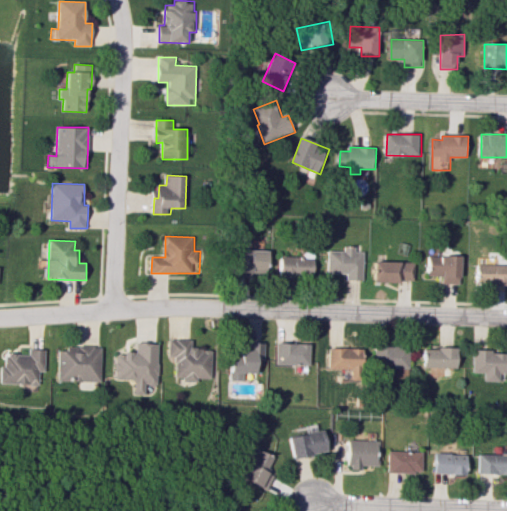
[(329,274),(350,274),(349,280),(365,280),(366,252),(358,252),(358,247),(347,246),(347,251),(330,251),(329,274)]
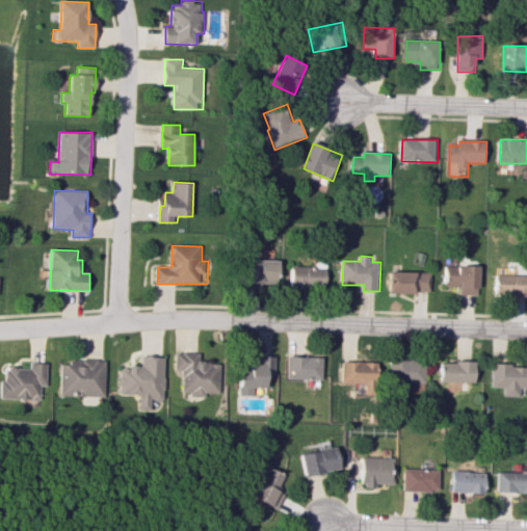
[(268,288),(268,284),(281,284),(281,261),(248,260),(247,287),(268,288)]
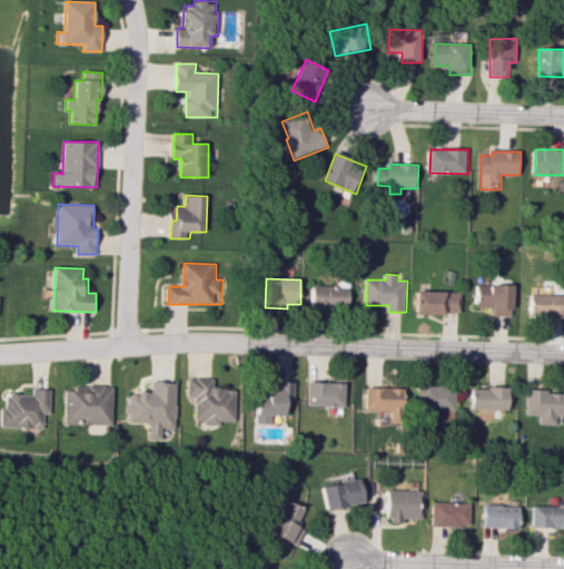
[(495,316),(516,316),(515,285),(478,285),(478,308),(495,308),(495,316)]
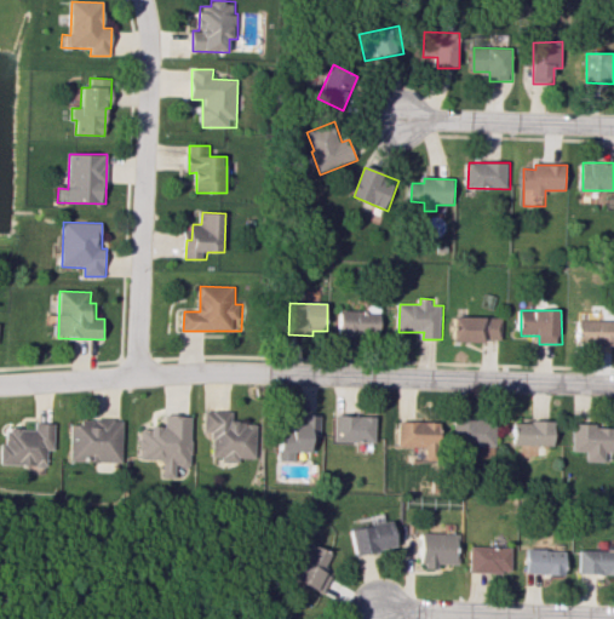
[(383,311),(342,311),(342,337),(383,337),(383,311)]
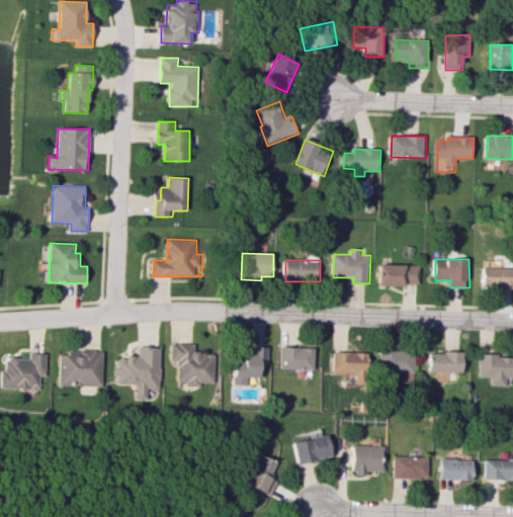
[(422,285),(423,265),(380,265),(380,284),(422,285)]
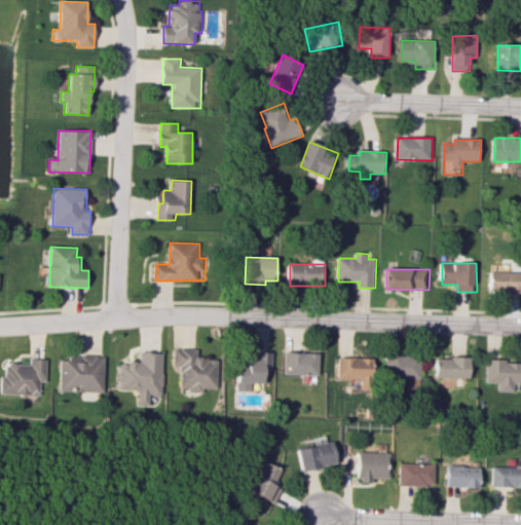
[(520,272),(492,271),(491,293),(520,294),(520,272)]
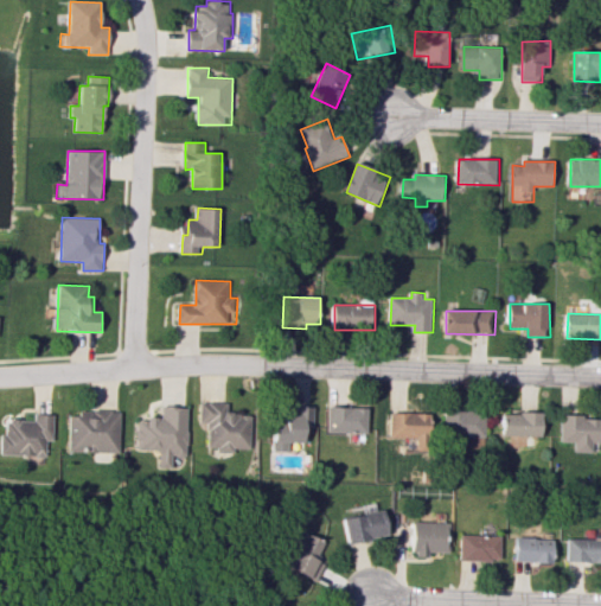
[(255,450),(255,414),(231,414),(231,403),(204,403),(203,423),(211,423),(211,448),(223,448),(223,453),(237,453),(237,448),(255,450)]
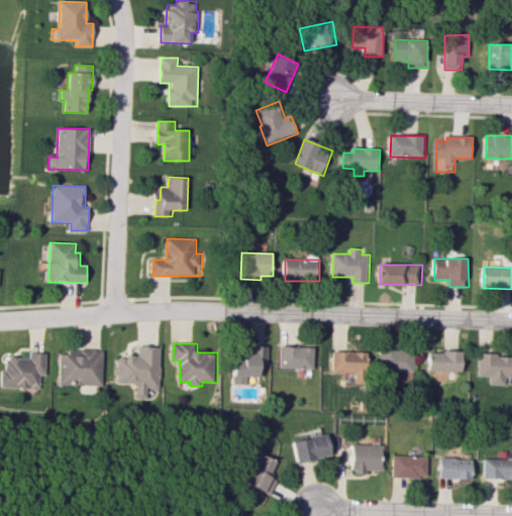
[(164,346),(140,346),(140,356),(119,356),(119,384),(138,384),(138,399),(150,399),(150,389),(163,389),(164,346)]
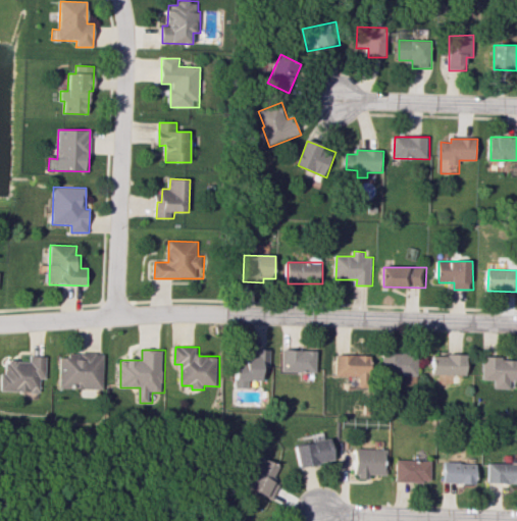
[(273,350),(249,350),(249,365),(238,364),(238,387),(251,387),(252,380),(263,381),(264,367),(273,368),(273,350)]
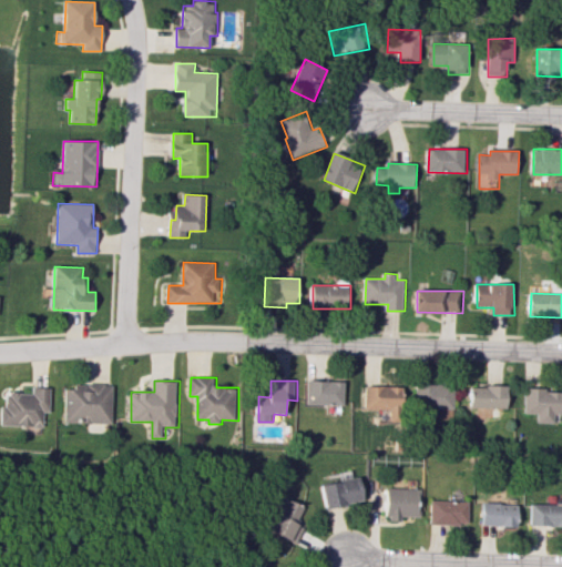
[(346,406),(347,382),(309,381),(309,405),(346,406)]
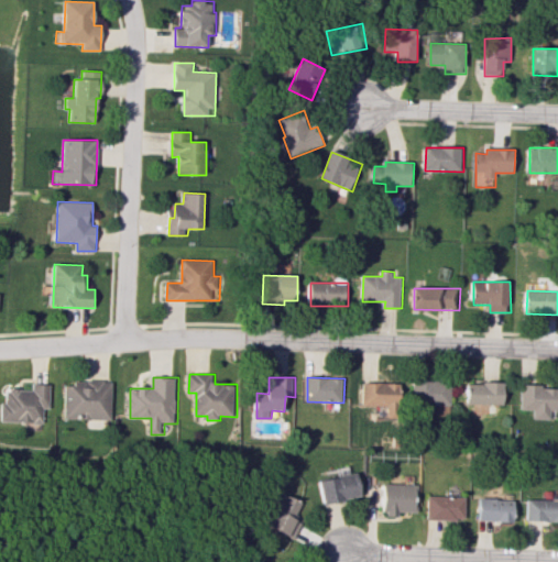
[(414,405),(452,406),(452,382),(414,381),(414,405)]
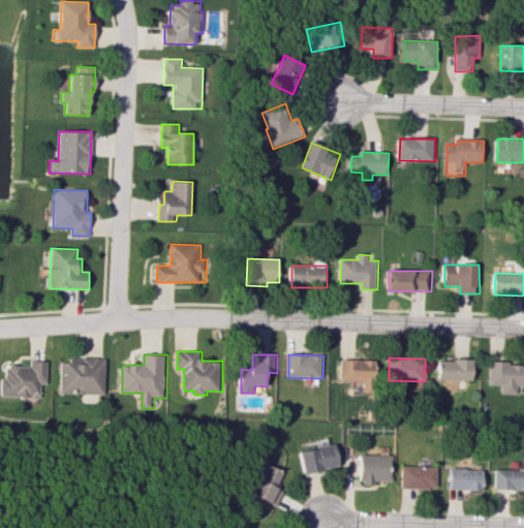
[(63,394),(108,394),(108,359),(63,359),(63,394)]
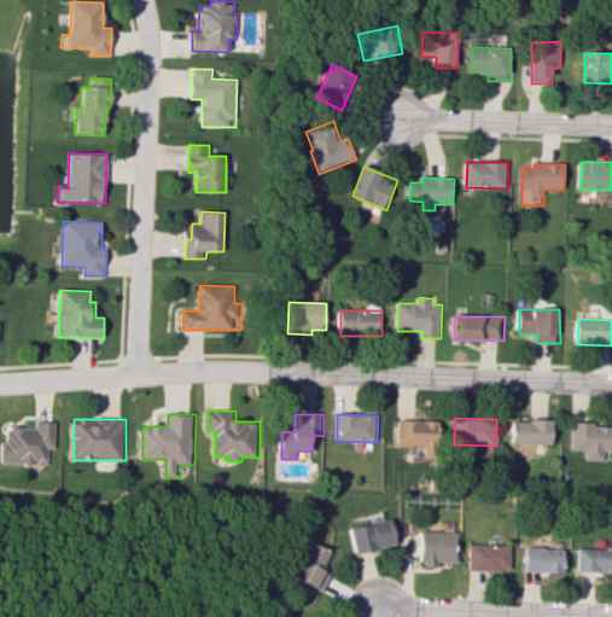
[(400,444),(415,446),(415,458),(423,459),(423,452),(441,452),(441,421),(400,420),(400,444)]
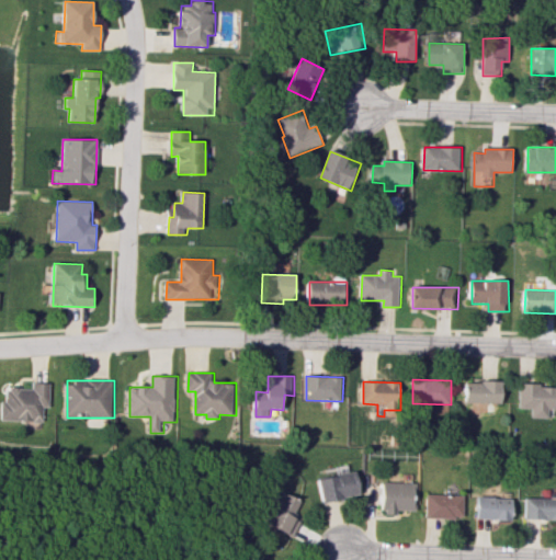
[(505,403),(505,383),(468,381),(468,403),(505,403)]
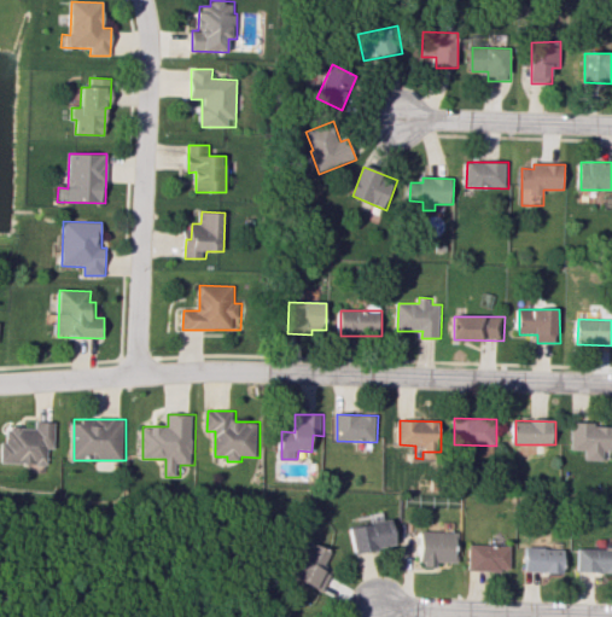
[(58,423),(39,421),(39,429),(10,428),(10,442),(5,442),(4,464),(51,465),(51,448),(58,448),(58,423)]
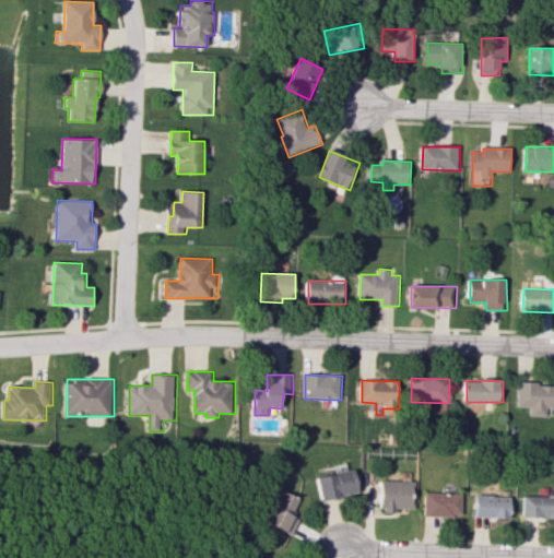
[(519,407),(532,407),(532,416),(549,417),(549,408),(553,408),(553,384),(520,383),(519,407)]
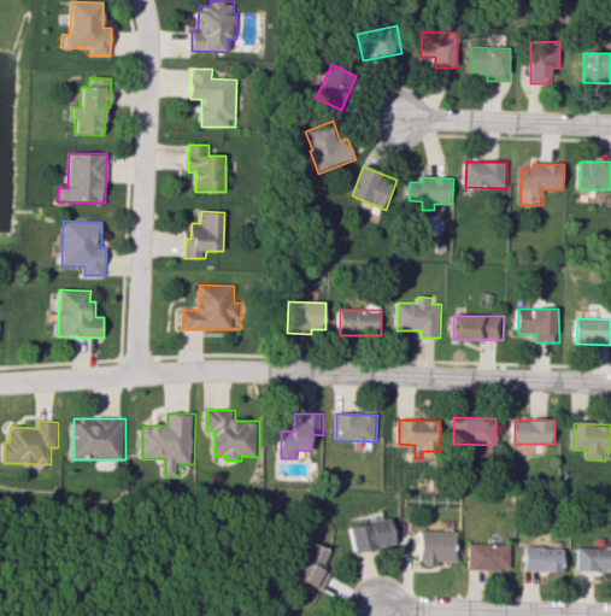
[(354,552),(395,544),(391,518),(350,527),(354,552)]
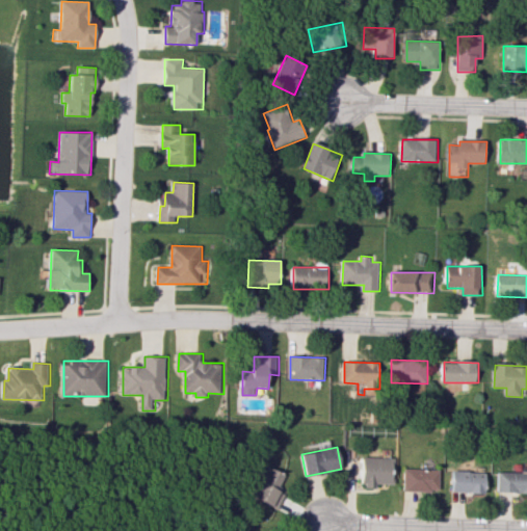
[(394,458),(363,457),(362,488),(375,488),(375,484),(394,484),(394,458)]
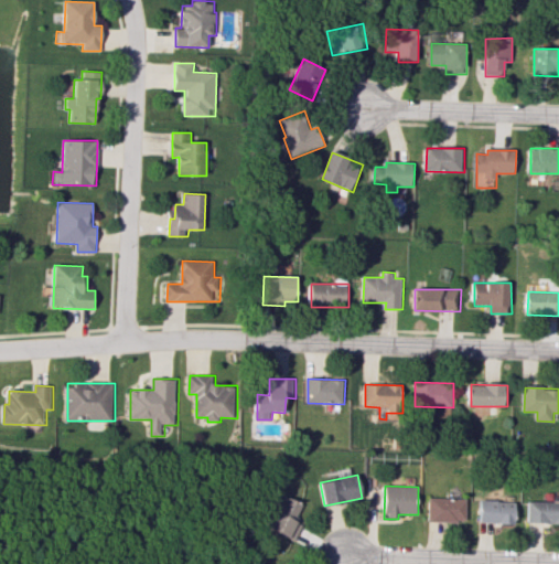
[(296,522),(303,506),(283,496),(268,528),(294,541),(302,525),(296,522)]
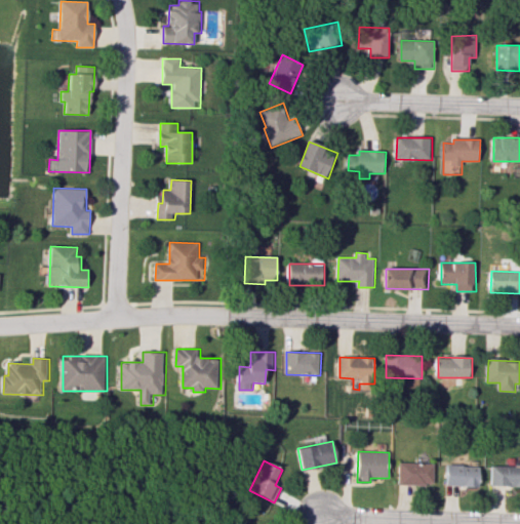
[(398,484),(433,485),(434,464),(398,462),(398,484)]
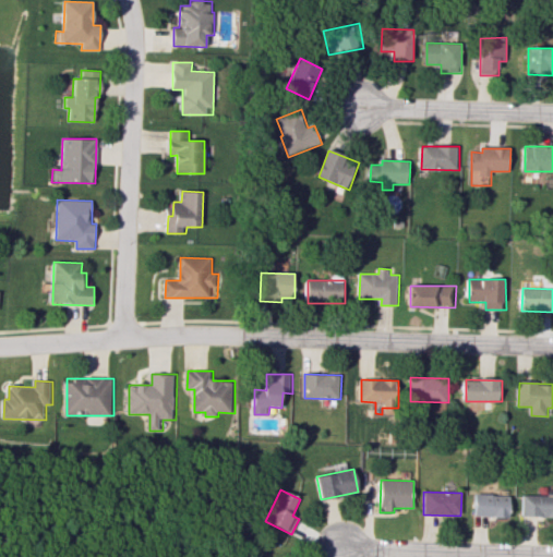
[(509,517),(509,495),(475,495),(475,517),(509,517)]
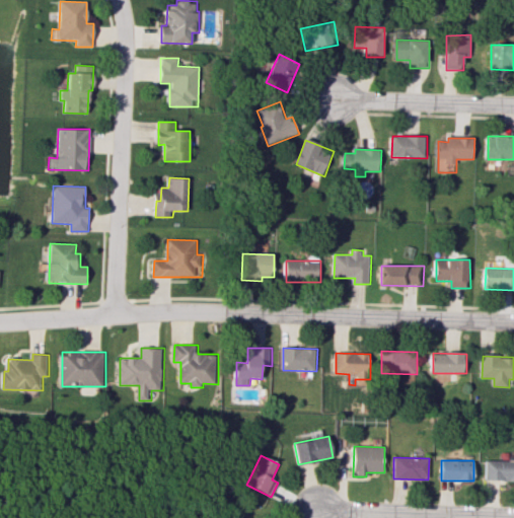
[(486,481),(513,481),(513,460),(487,460),(486,481)]
